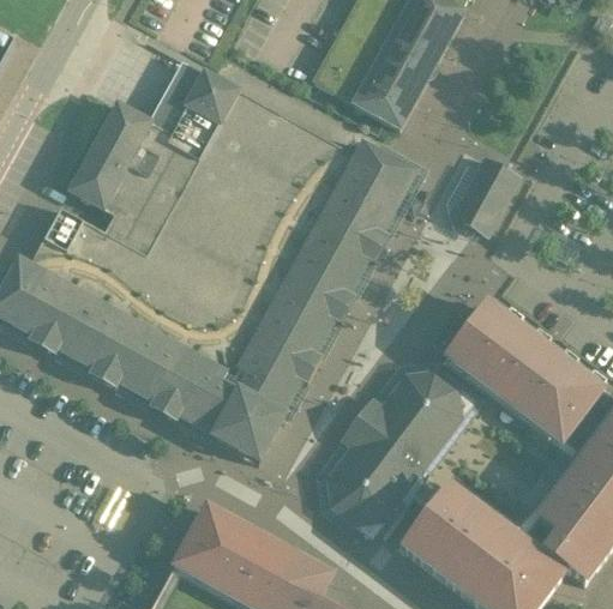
[(412,0),(408,6),(404,4),(404,2),(400,0),(356,0),(347,19),(350,22),(344,31),(341,29),(311,83),(400,132),(428,78),(425,76),(431,65),(434,67),(464,14),(461,12),(467,0),(468,0),(468,1),(469,0),(412,0)]
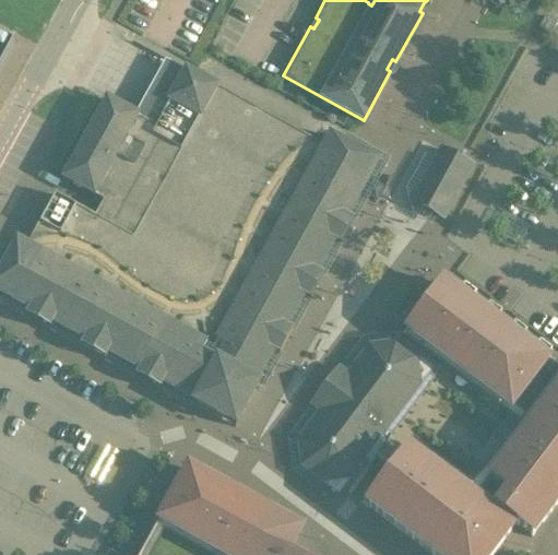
[(0,65),(13,43),(0,35),(0,65)]
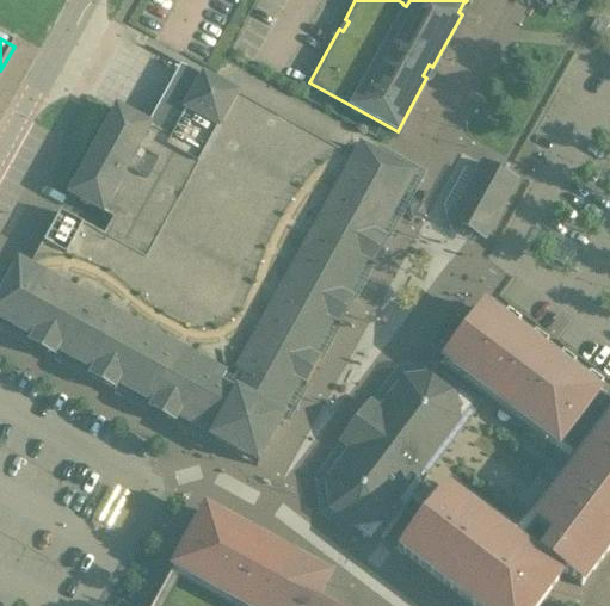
[(111,217),(102,234),(59,210),(28,266),(20,261),(10,280),(6,279),(0,289),(0,311),(14,320),(11,326),(16,328),(17,327),(43,341),(42,342),(45,345),(47,344),(73,358),(72,359),(75,362),(76,360),(103,375),(102,376),(105,378),(106,377),(133,391),(131,393),(136,395),(136,393),(162,408),(162,409),(166,412),(166,409),(193,424),(192,426),(196,427),(197,426),(211,434),(209,438),(256,464),(282,418),(278,415),(287,401),(288,401),(290,397),(288,396),(303,370),(305,371),(306,368),(305,366),(319,340),(321,341),(322,338),(321,336),(336,310),(338,311),(339,307),(338,307),(352,280),(353,280),(356,277),(355,276),(369,249),(370,251),(373,247),(371,246),(386,220),(387,221),(389,217),(388,216),(402,190),(404,191),(412,174),(359,146),(352,158),(202,74),(167,135),(115,106),(67,192),(111,217)]
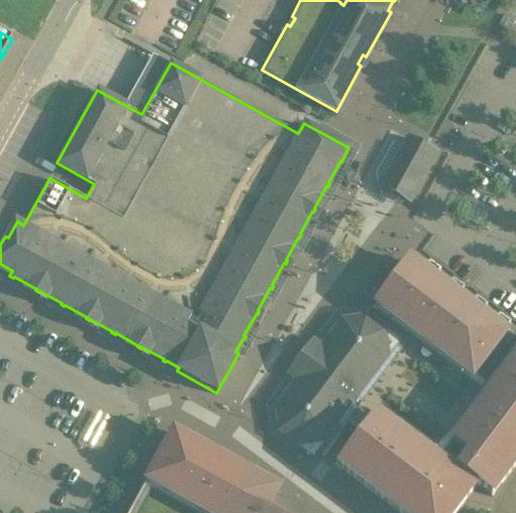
[(407,135),(385,174),(390,189),(409,200),(431,161),(436,151),(428,147),(430,143),(427,141),(425,145),(407,135)]
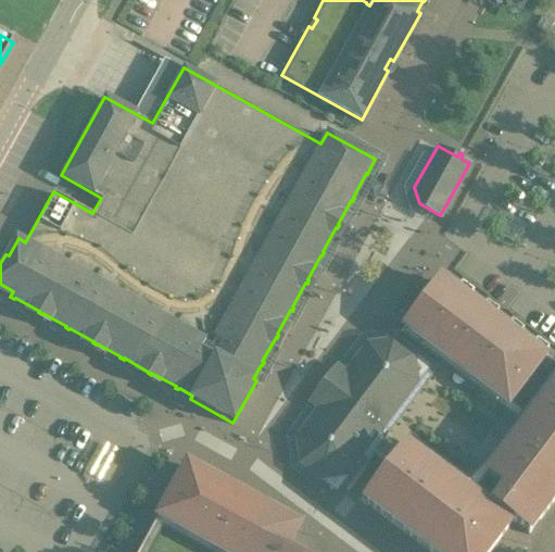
[(444,353),(353,476),(354,476),(380,441),(400,456),(365,502),(431,551),(486,551),(512,519),(528,531),(554,494),(554,366),(440,280),(406,325),(444,353)]
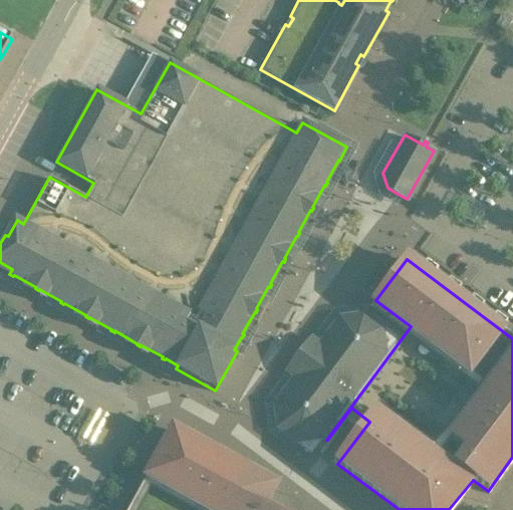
[(337,314),(272,402),(275,427),(294,442),(295,443),(296,442),(309,451),(396,336),(367,315),(368,314),(366,313),(362,311),(337,314)]
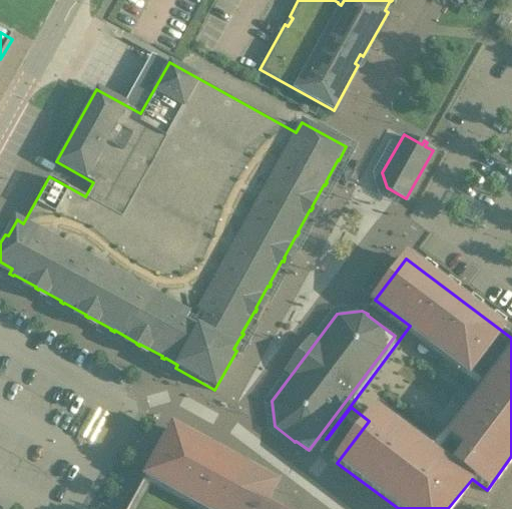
[(270,508),(263,505),(275,484),(171,427),(126,508),(270,508)]
